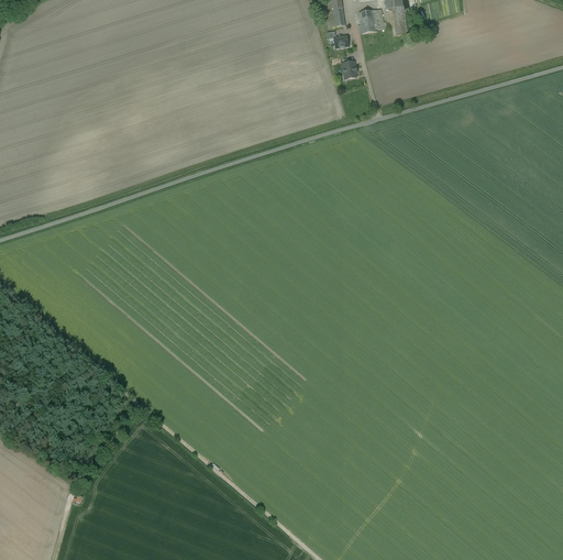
[(324,0),(329,26),(345,24),(341,0),(324,0)]
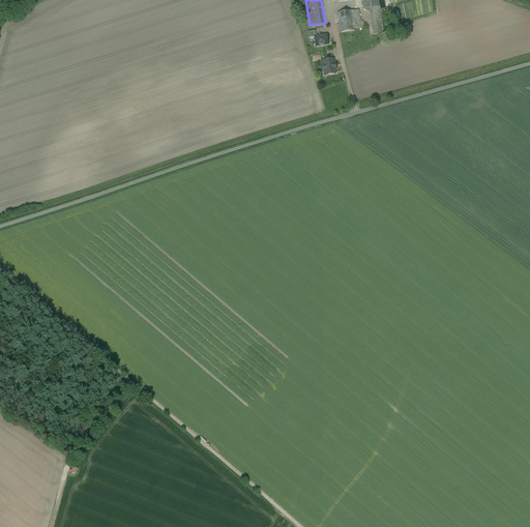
[(362,0),(363,6),(371,9),(370,5),(380,3),(379,0),(362,0)]
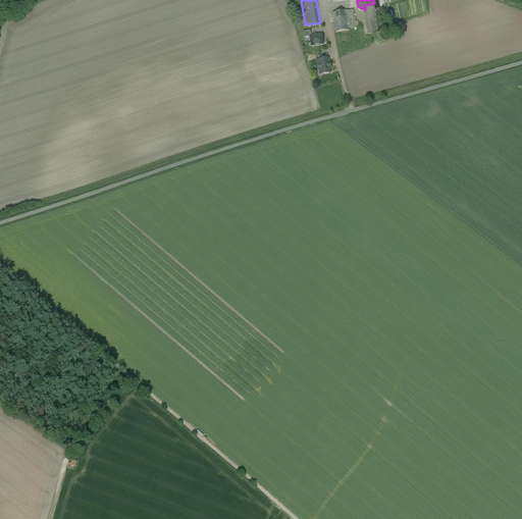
[(374,3),(364,5),(365,9),(368,31),(377,30),(374,9),(375,9),(374,3)]
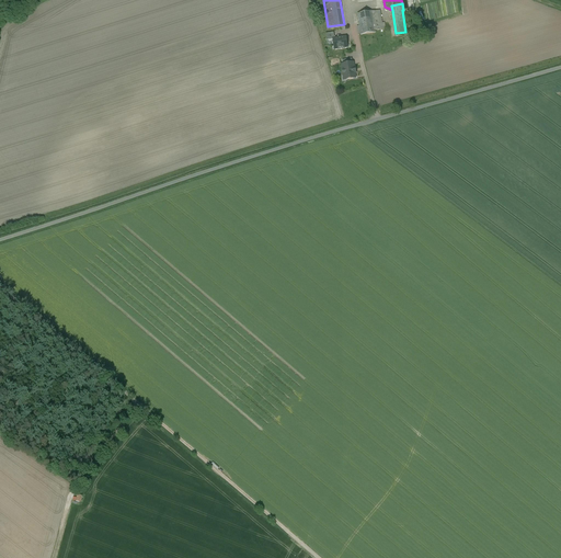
[(380,8),(357,11),(359,23),(357,23),(357,27),(361,26),(363,43),(377,41),(375,27),(386,26),(385,20),(381,20),(380,8)]
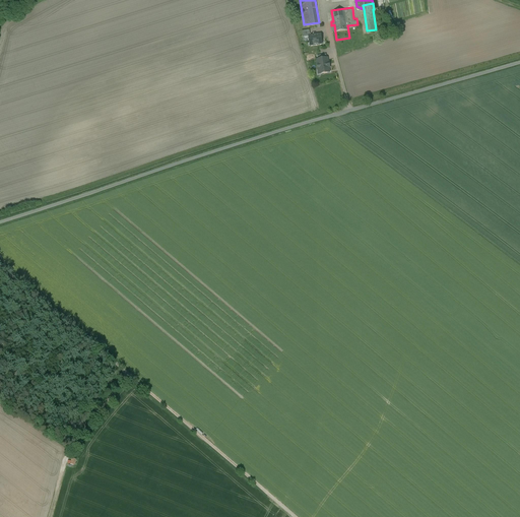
[(311,26),(303,27),(304,34),(309,33),(310,43),(324,42),(322,30),(311,33),(311,26)]
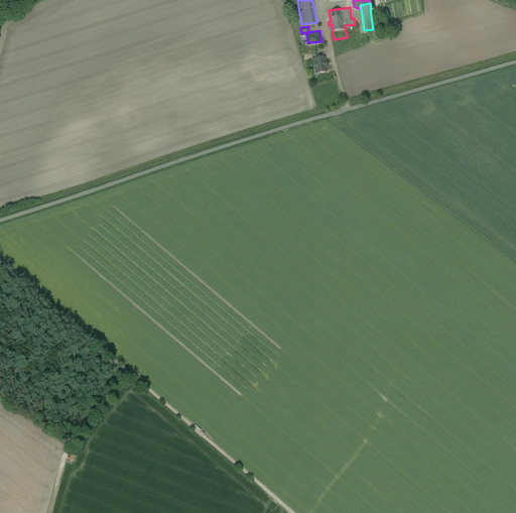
[(315,56),(314,56),(316,67),(317,66),(318,71),(328,69),(327,65),(328,65),(327,58),(326,59),(325,54),(315,56)]
